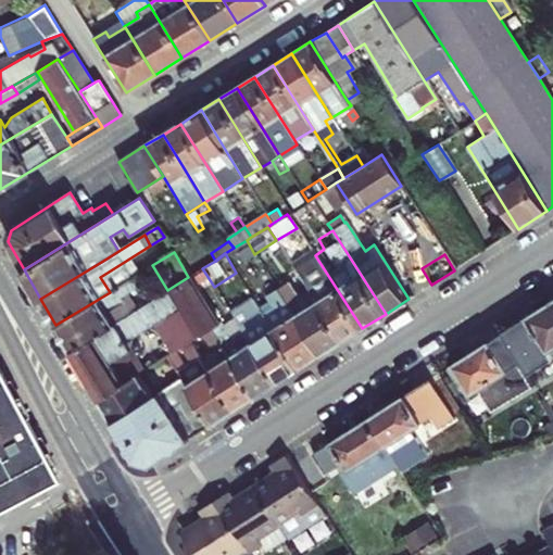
[(304,267),(297,272),(309,290),(342,341),(362,328),(315,255),(302,263),(304,267)]
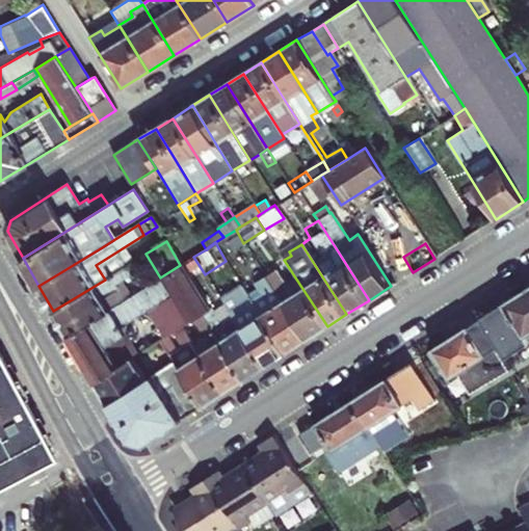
[(193,257),(182,264),(186,270),(197,263),(193,257)]
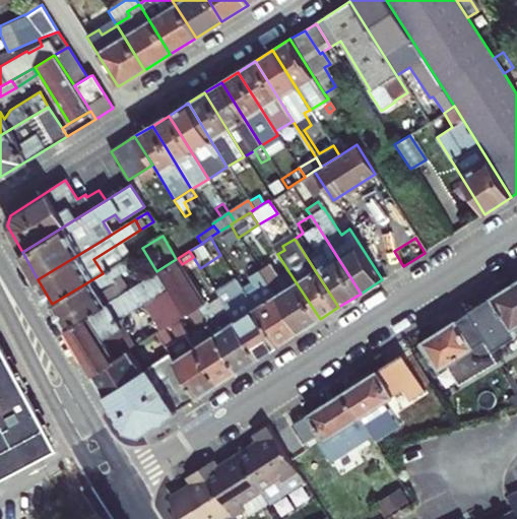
[(111,267),(102,254),(93,259),(103,273),(111,267)]
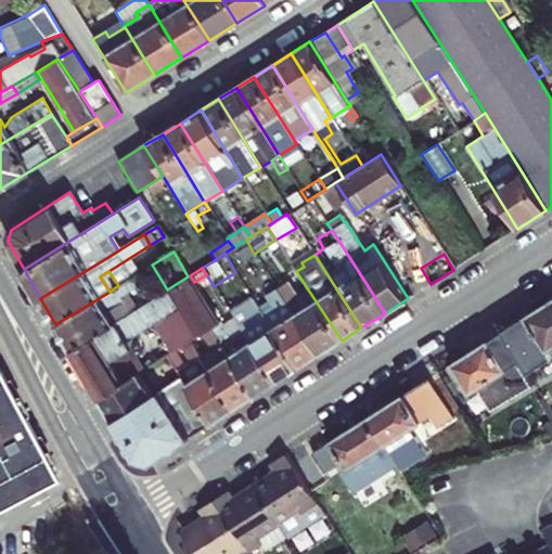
[(130,313),(71,351),(90,386),(137,357),(126,339),(153,323),(178,308),(187,322),(162,337),(165,345),(170,352),(180,347),(188,342),(201,334),(210,327),(219,322),(194,282),(190,275),(188,277),(167,290),(137,309),(130,313)]
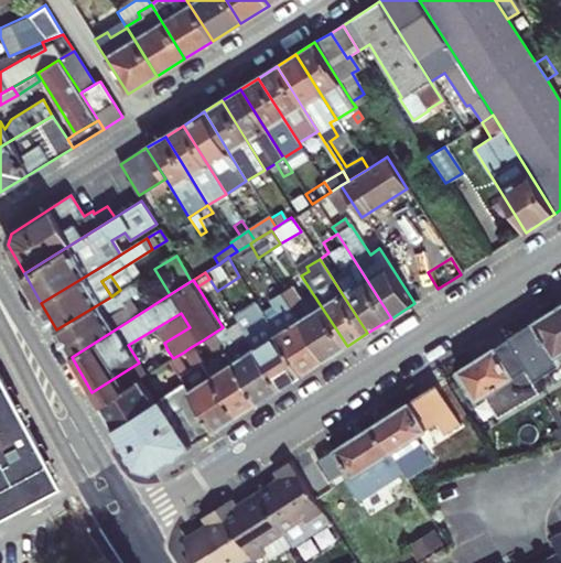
[(56,329),(72,357),(132,318),(122,302),(129,298),(138,291),(133,282),(120,290),(111,296),(56,329)]
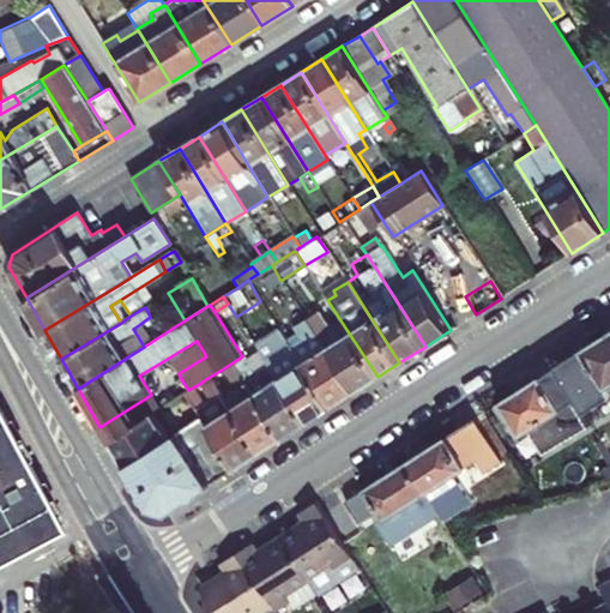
[(318,312),(306,319),(352,394),(378,377),(340,320),(328,328),(318,312)]
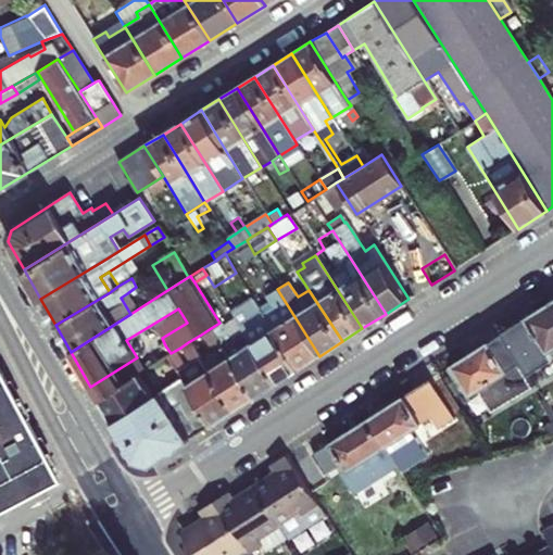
[(275,311),(265,317),(298,369),(319,356),(277,289),(265,295),(275,311)]
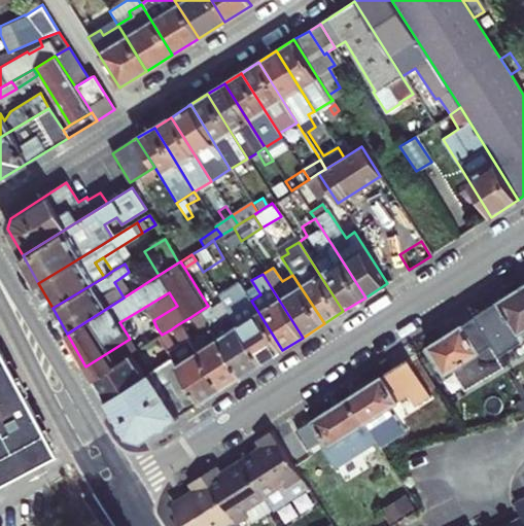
[(130,293),(120,278),(114,282),(124,297),(130,293)]
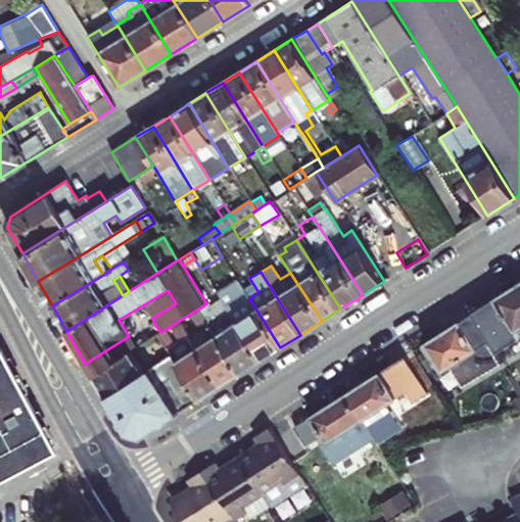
[(280,347),(249,298),(238,280),(224,288),(224,287),(216,292),(229,312),(260,361),(280,347)]
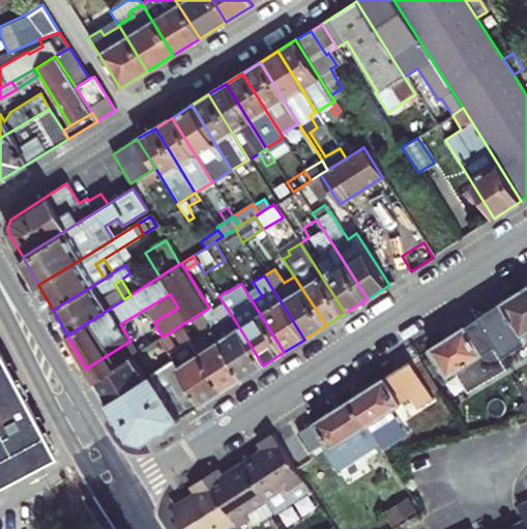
[(497,350),(502,356),(524,343),(520,335),(526,330),(526,290),(525,286),(477,317),(497,350)]
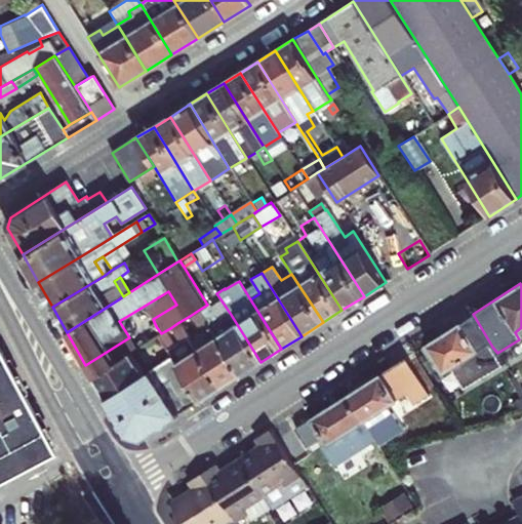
[(153,319),(176,305),(168,291),(145,306),(153,319)]
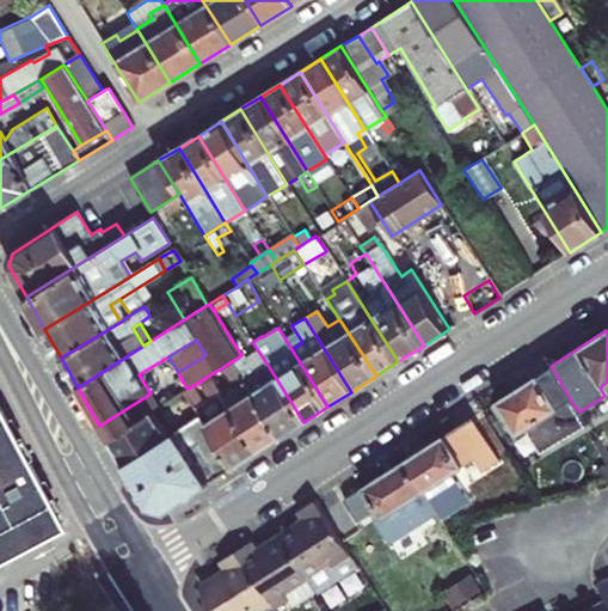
[(241,355),(232,361),(280,438),(304,422),(268,365),(253,374),(241,355)]
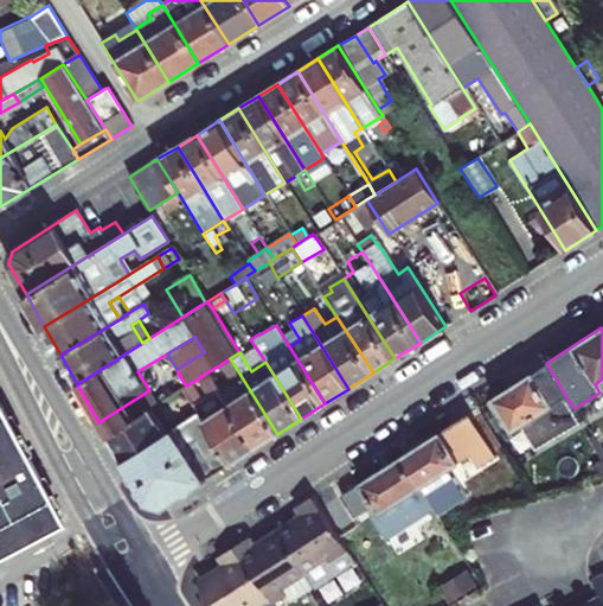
[(231,383),(217,393),(254,448),(277,434),(230,358),(219,365),(231,383)]
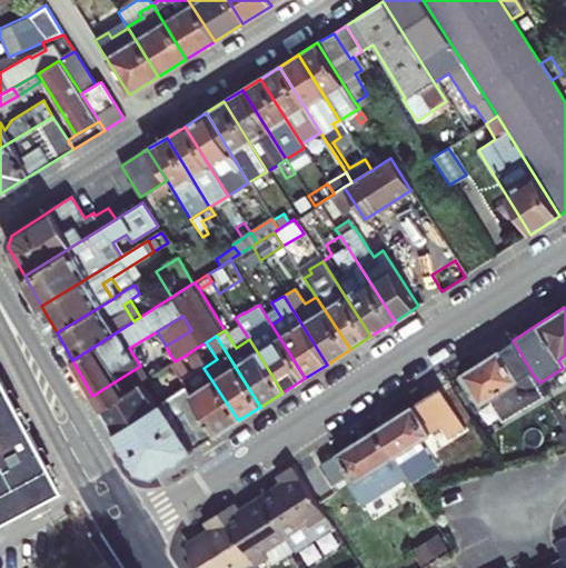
[(513,340),(462,372),(480,404),(490,397),(504,418),(545,392),(539,382),(534,376),(513,340)]
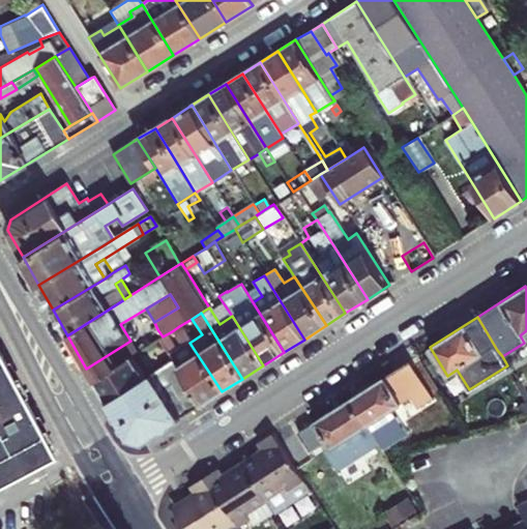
[(222,391),(189,343),(179,326),(172,331),(182,347),(169,356),(172,360),(200,406),(222,391)]
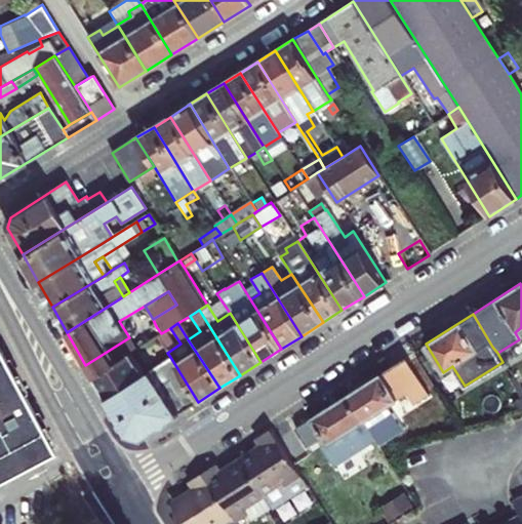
[(148,343),(151,339),(157,336),(161,333),(156,326),(143,333),(148,343)]
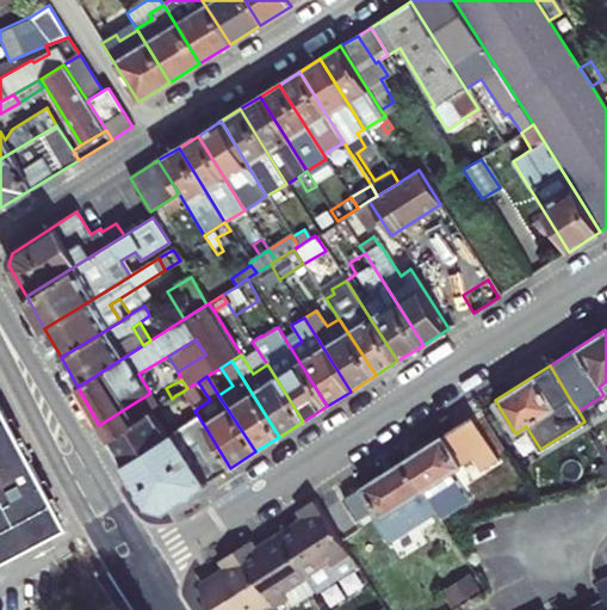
[(194,411),(183,392),(175,395),(179,404),(178,405),(189,421),(198,416),(194,411)]
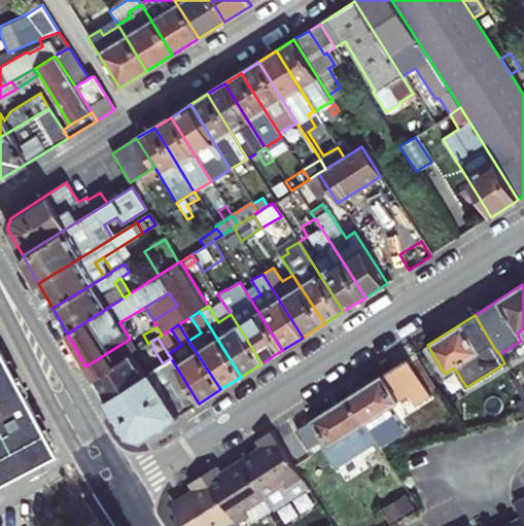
[(130,339),(85,366),(93,379),(130,355),(138,350),(130,339)]
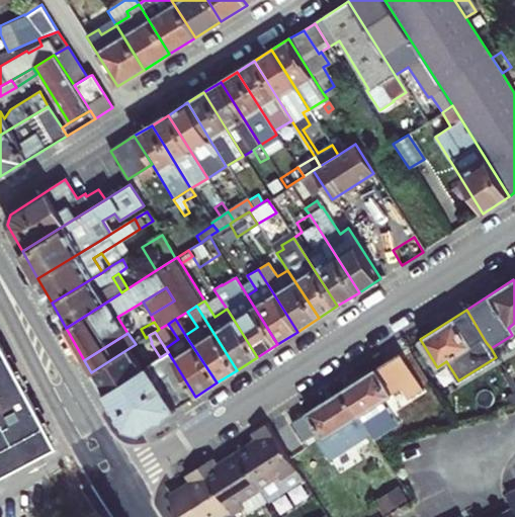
[(0,463),(49,439),(0,349),(0,463)]
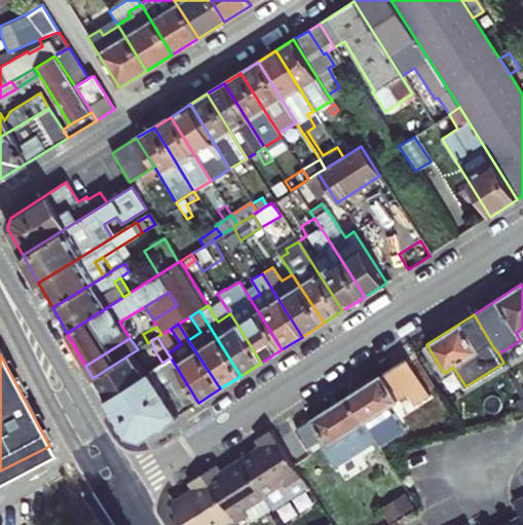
[(129,354),(92,378),(105,399),(143,375),(129,354)]
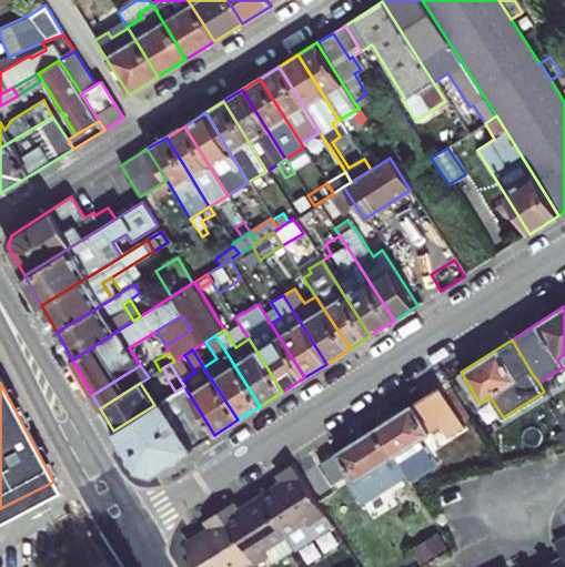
[(214,435),(184,386),(175,392),(154,405),(113,431),(135,472),(153,474),(177,459),(214,435)]
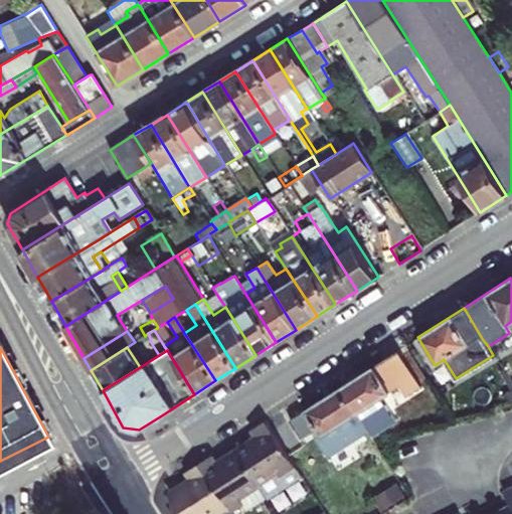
[(395,351),(338,388),(366,433),(369,437),(393,422),(378,398),(397,387),(403,397),(417,387),(395,351)]
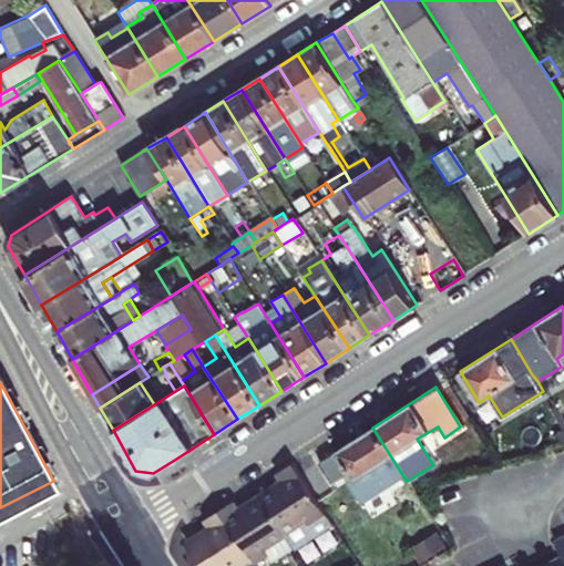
[(379,492),(403,476),(372,428),(317,462),(329,484),(348,473),(352,481),(366,472),(379,492)]
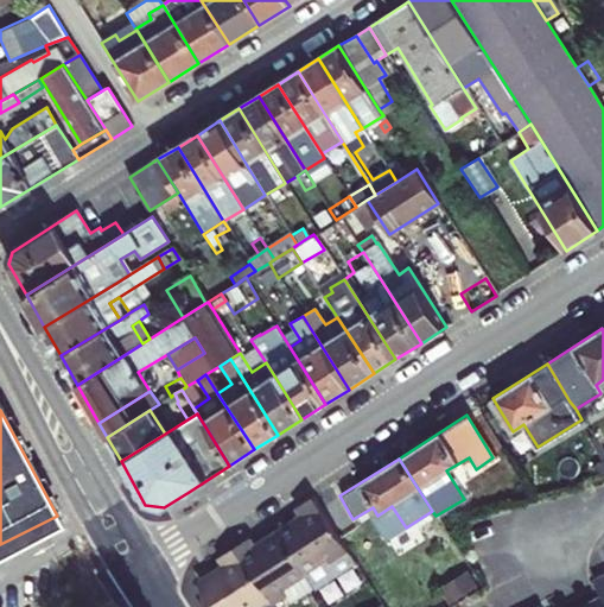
[(300,517),(277,531),(312,587),(335,574),(330,566),(348,555),(344,548),(312,497),(294,509),(300,517)]
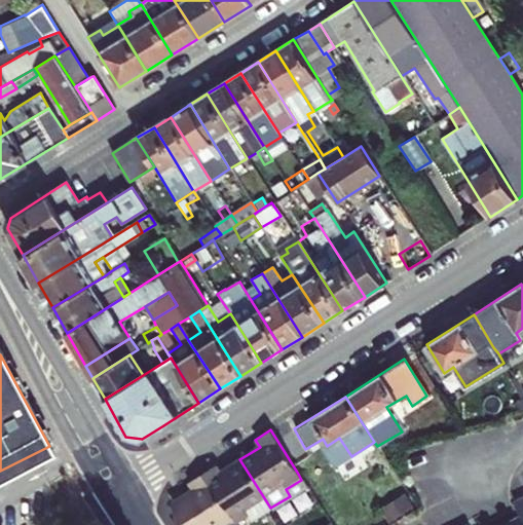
[(200,475),(231,524),(247,515),(250,520),(270,508),(239,459),(220,473),(215,465),(200,475)]
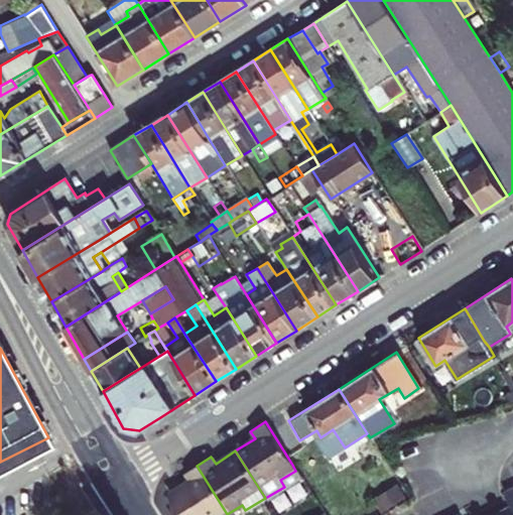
[(227,514),(197,466),(184,474),(186,477),(189,481),(168,494),(180,514),(227,514)]
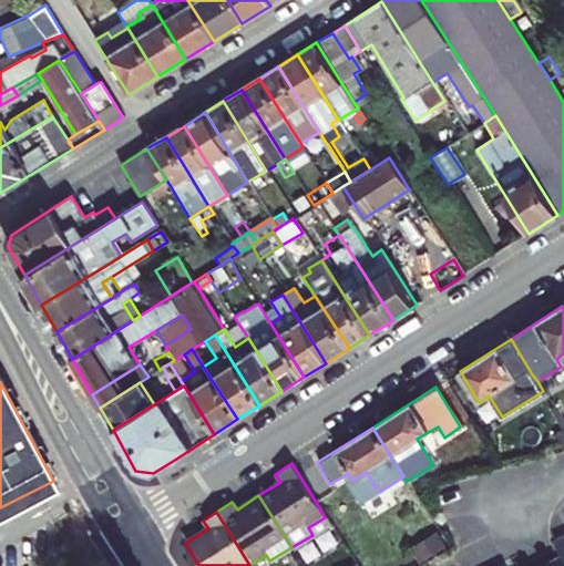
[(308,527),(313,535),(329,524),(325,517),(308,527)]
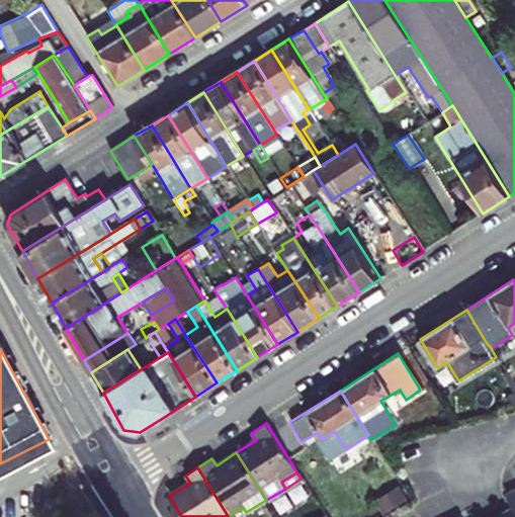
[(514,513),(505,516),(514,516),(514,492),(507,497),(514,513)]
